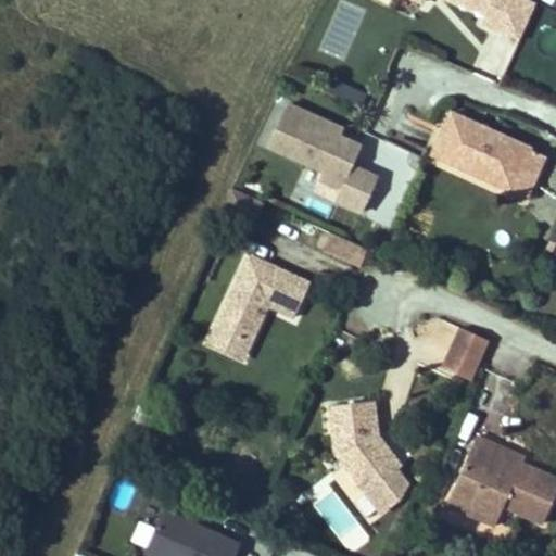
[(536,2),(531,0),(417,0),(422,2),(424,0),(457,0),(488,13),(484,23),(520,39),(536,2)]
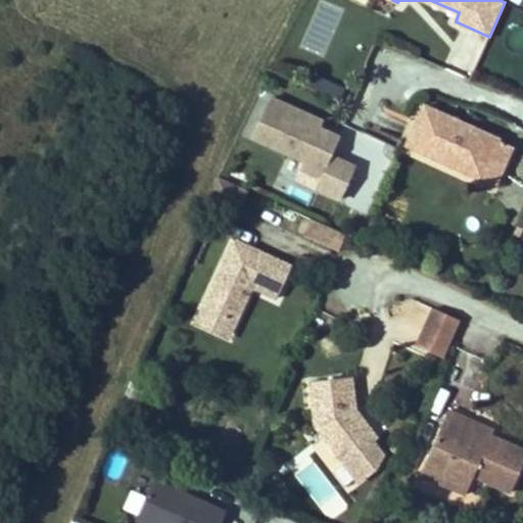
[(306,86),(337,100),(342,88),(312,75),(306,86)]
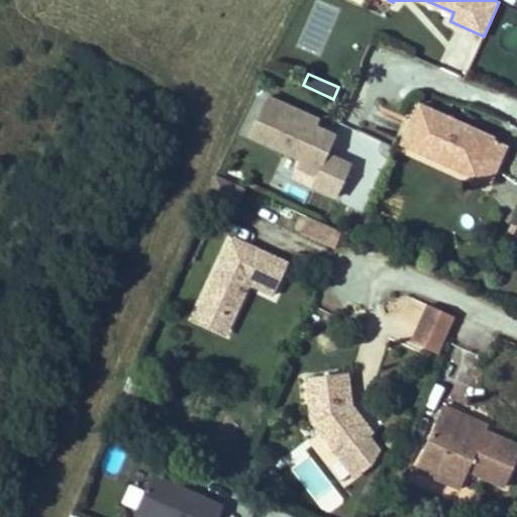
[(307,114),(263,94),(244,132),(295,156),(292,164),(312,173),(307,183),(332,194),(346,164),(322,152),(331,133),(303,121),(307,114)]
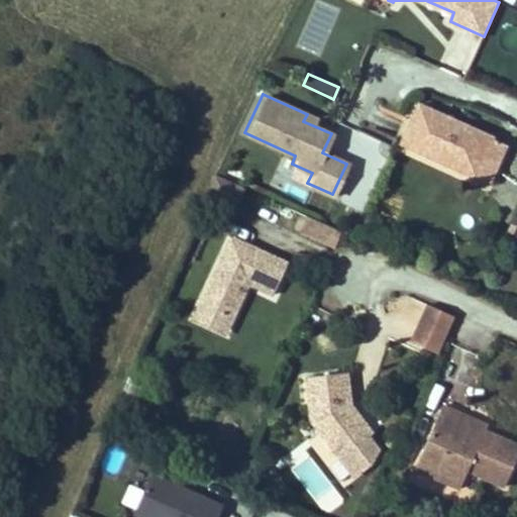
[(419,104),(402,143),(478,178),(496,138),(419,104)]
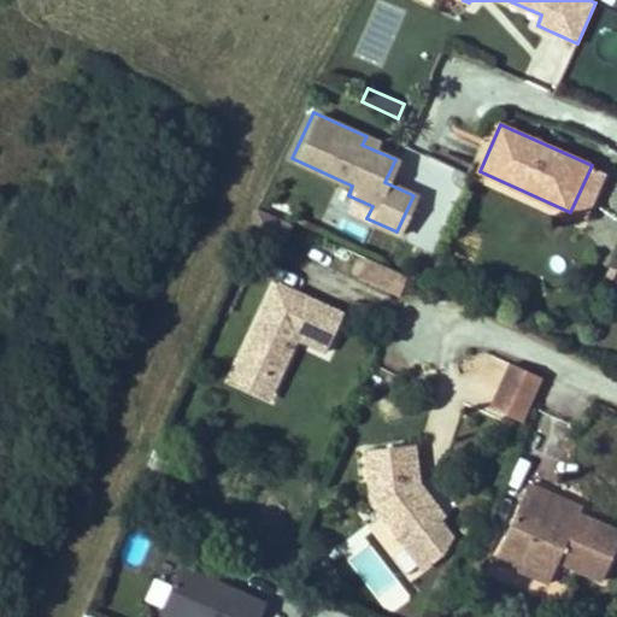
[(607,172),(592,165),(570,212),(586,219),(607,172)]
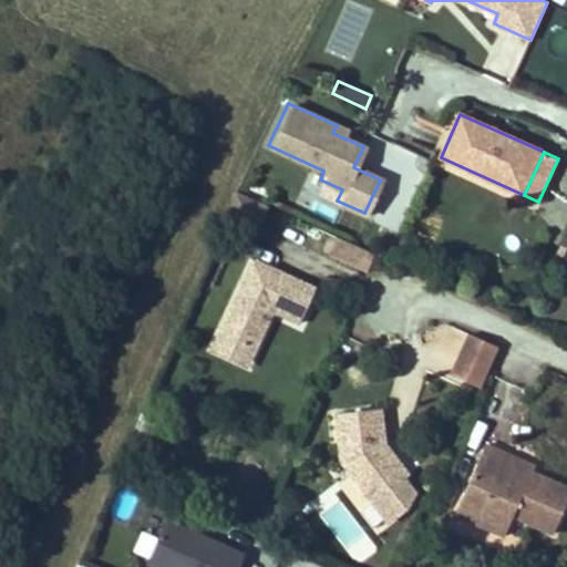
[(267,205),(236,192),(223,222),(254,235),(267,205)]
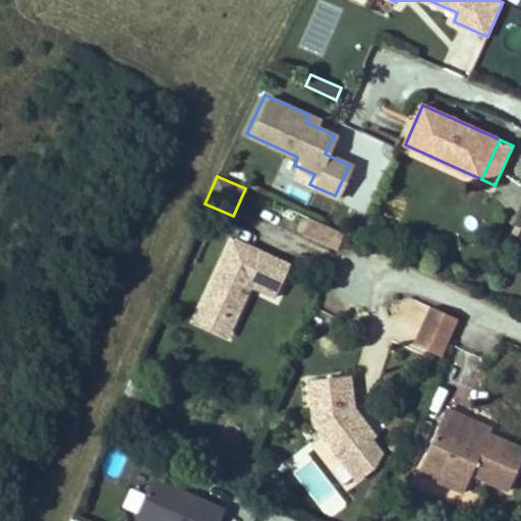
[(343,233),(309,219),(302,234),(337,248),(343,233)]
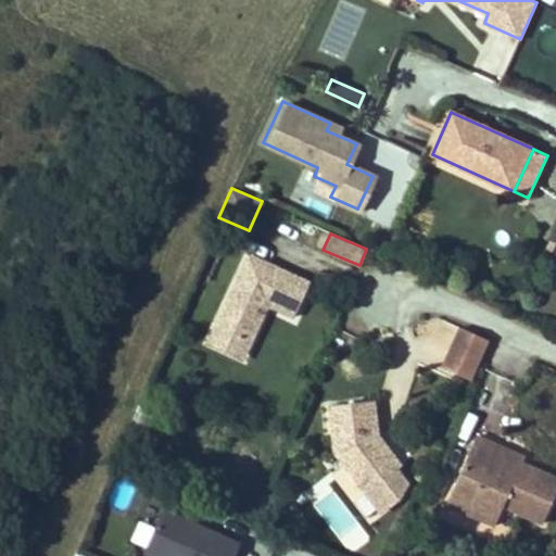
[(308,282),(250,255),(209,343),(243,359),(267,305),(293,316),(308,282)]
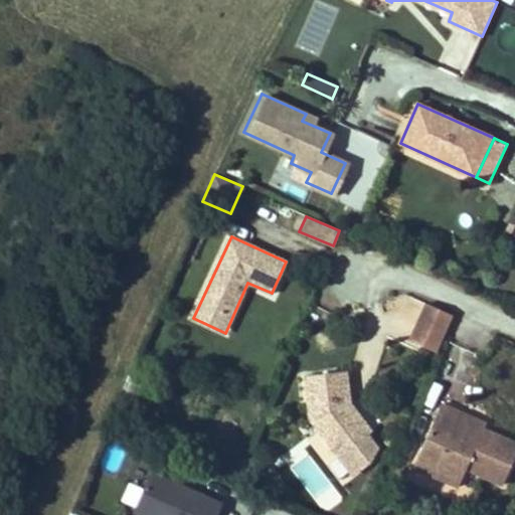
[(441,349),(455,317),(427,306),(413,337),(441,349)]
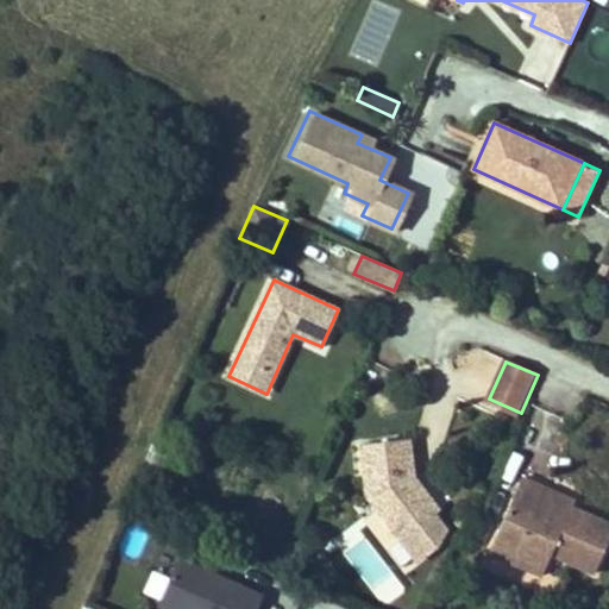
[(438,508),(414,476),(410,440),(360,446),(366,496),(400,538),(438,508)]
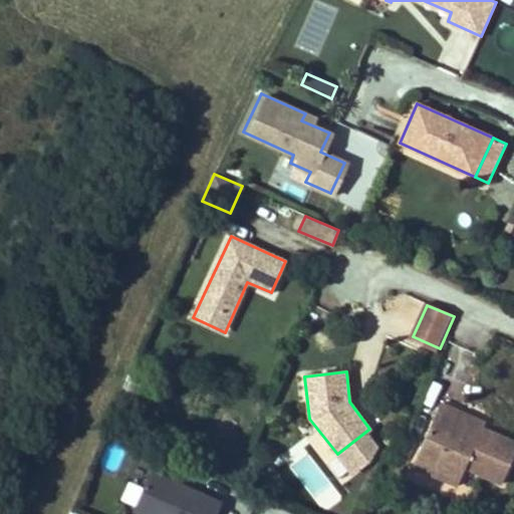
[(485,425),(441,405),(412,467),(457,487),(465,469),(501,485),(513,456),(513,445),(482,431),(485,425)]
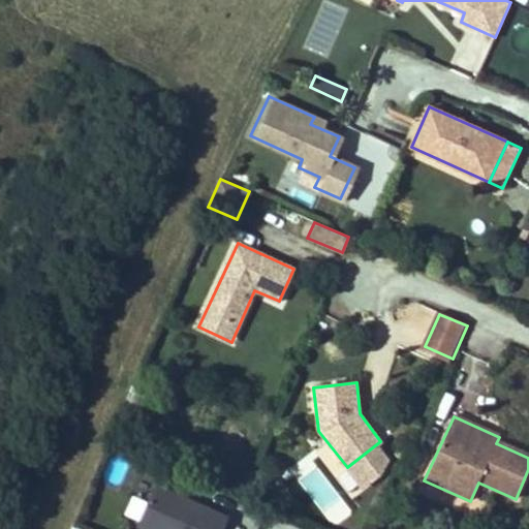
[(137,523),(150,528),(223,528),(224,528),(229,516),(156,481),(137,523)]
